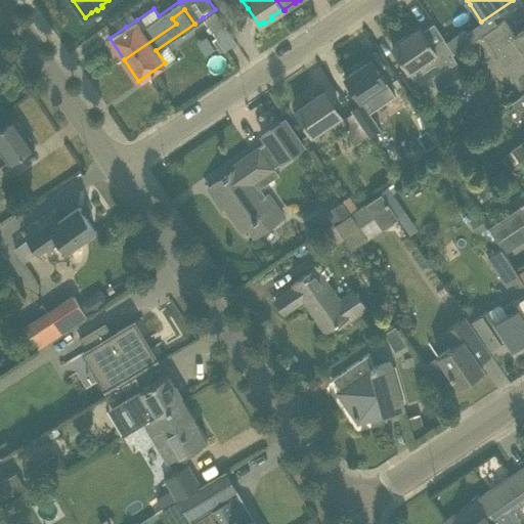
[(214,10),(203,17),(214,34),(224,26),(214,10)]
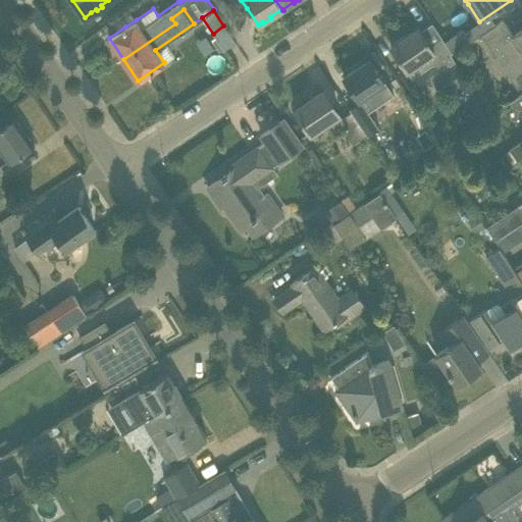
[(503,20),(496,24),(481,35),(518,88),(521,85),(521,29),(513,35),(503,20)]
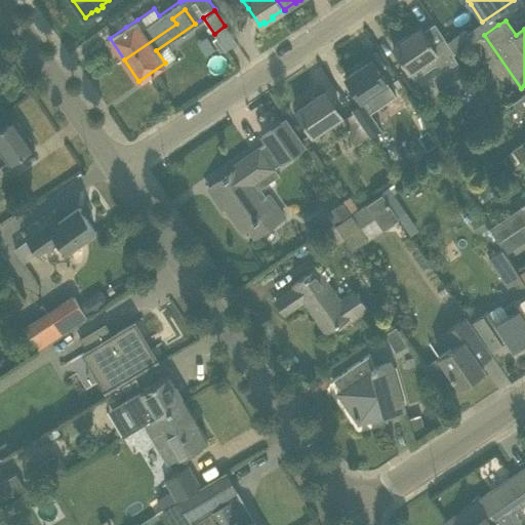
[(393,45),(414,78),(436,64),(453,90),(470,79),(453,54),(452,53),(454,51),(447,42),(444,38),(433,46),(419,27),(393,45)]
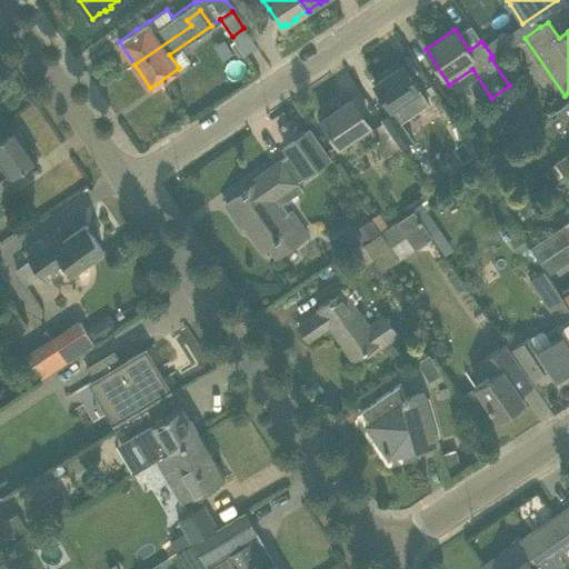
[(506,31),(485,46),(492,56),(490,58),(491,59),(513,45),(506,31)]
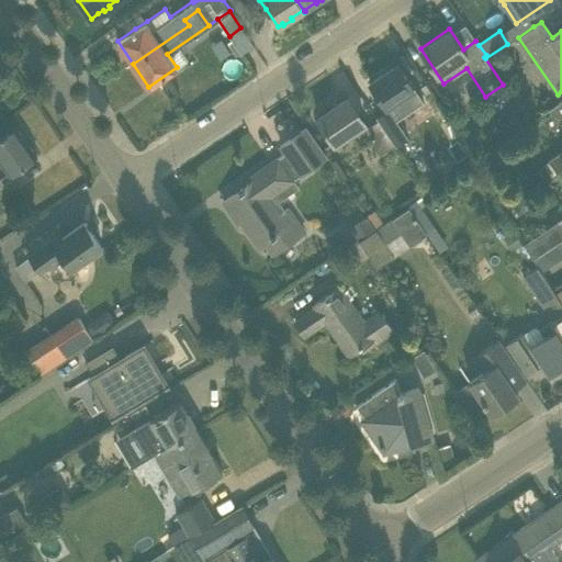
[(232,40),(227,43),(235,56),(242,54),(232,40)]
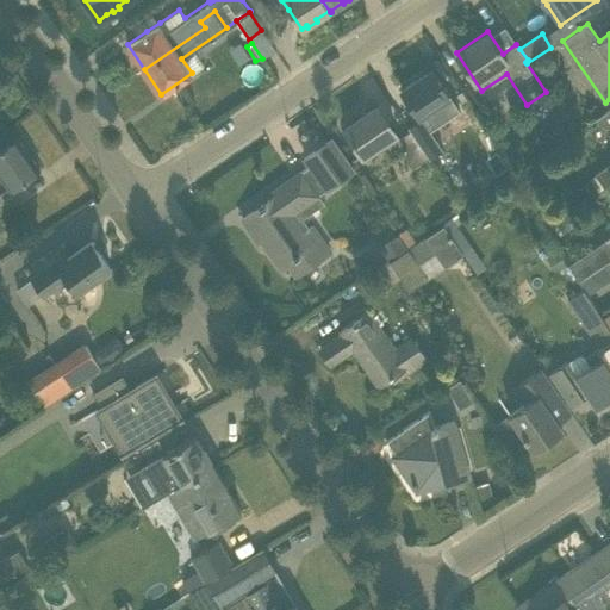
[(459,110),(433,69),(402,89),(418,114),(434,105),(443,119),(440,122),(455,144),(472,134),(456,111),(459,110)]
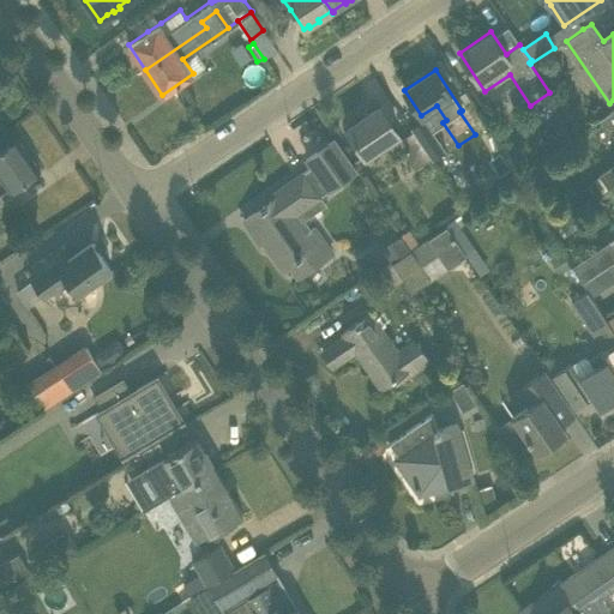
[(413,131),(402,139),(380,106),(379,107),(348,127),(347,128),(365,155),(383,144),(392,160),(404,152),(415,169),(431,158),(413,131)]
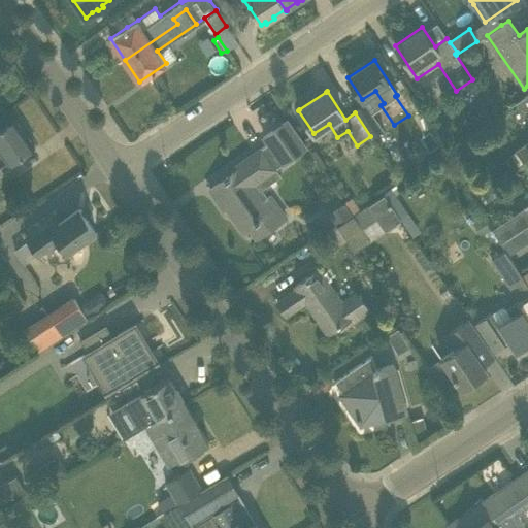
[(527,93),(515,103),(518,105),(522,107),(524,109),(527,109),(527,93)]
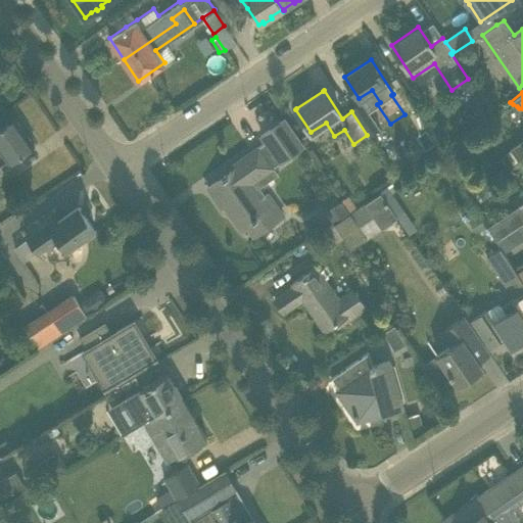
[(367,135),(379,127),(364,104),(351,111),(367,135)]
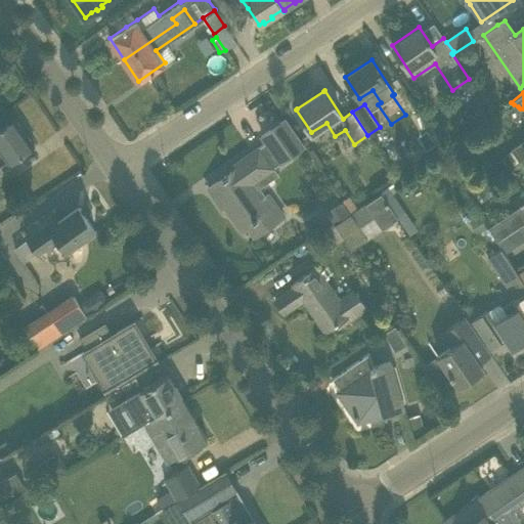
[(0,150),(2,150),(10,163),(35,145),(14,117),(0,127),(0,150)]
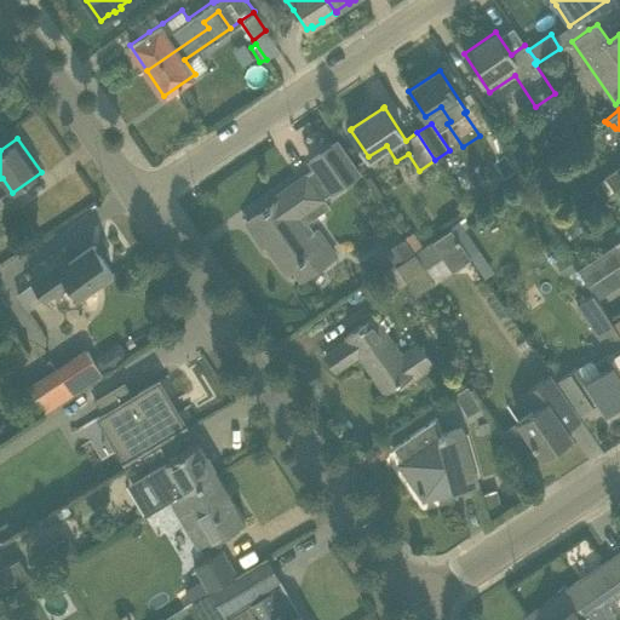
[(300,279),(338,253),(317,224),(311,229),(302,217),(326,200),(323,197),(329,193),(331,195),(361,173),(351,160),(337,141),(309,160),(315,168),(277,194),(281,197),(246,222),(257,236),(260,234),(285,269),(285,270),(286,271),(292,267),(300,279)]
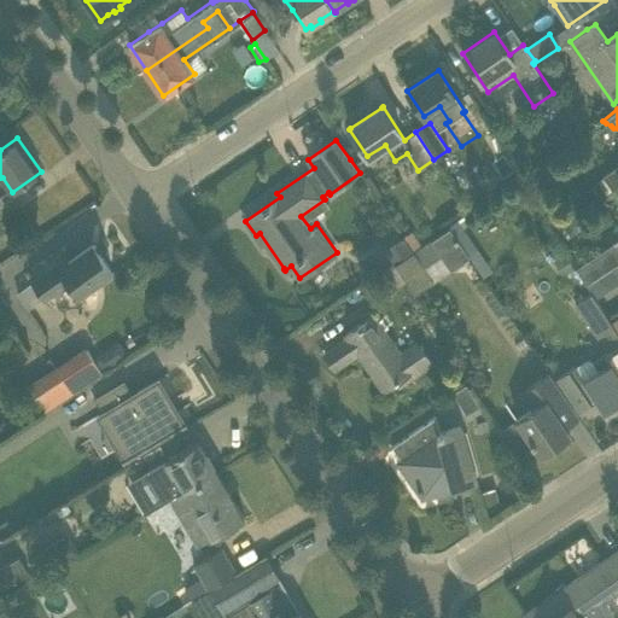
[(617,164),(602,175),(612,190),(617,185),(617,164)]
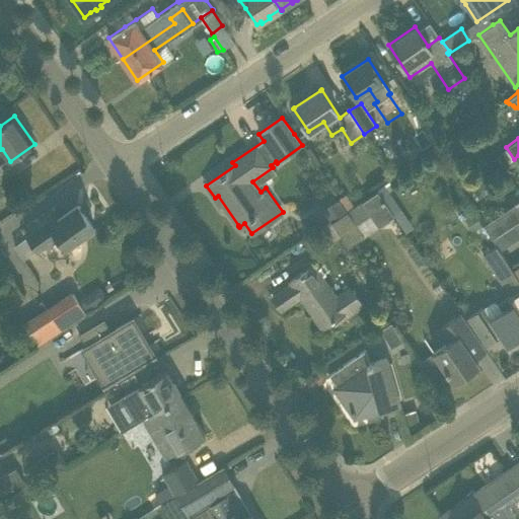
[(377,191),(393,214),(401,208),(384,183),(376,190),(377,191)]
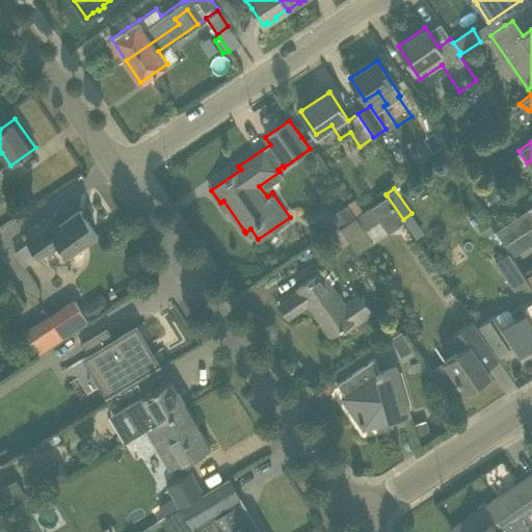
[(372,206),(370,207),(388,233),(404,221),(403,219),(387,195),(372,206)]
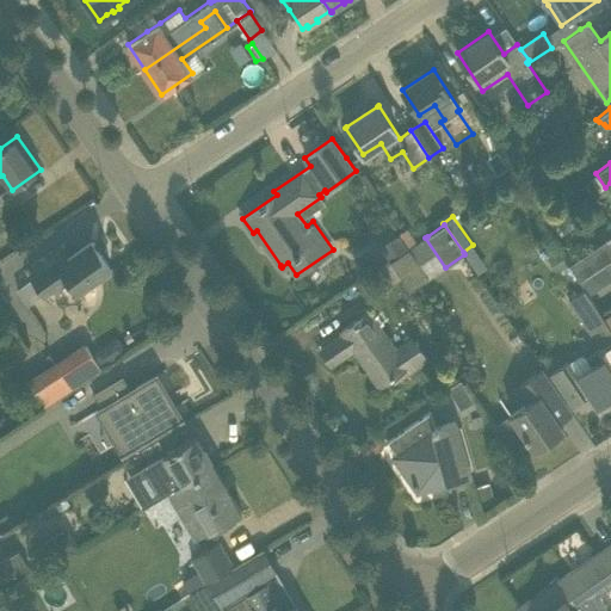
[(406,229),(399,234),(407,247),(412,244),(414,241),(406,229)]
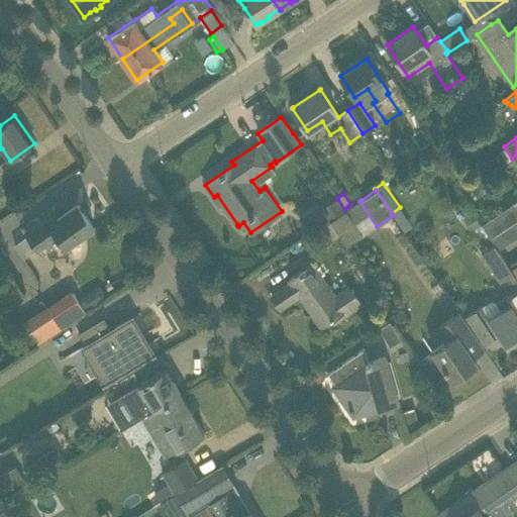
[(322,223),(328,219),(344,209),(337,198),(315,213),(322,223)]
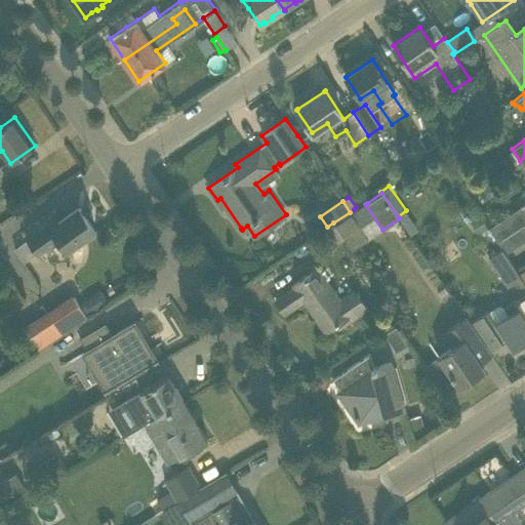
[(524,224),(524,223),(524,203),(490,228),(498,241),(524,224)]
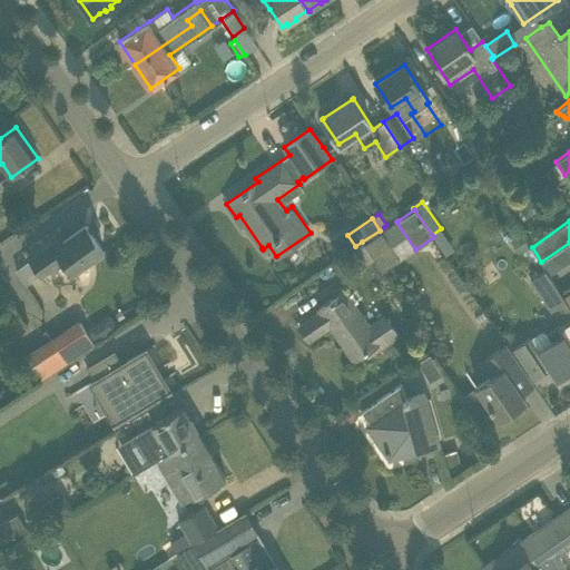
[(72,273),(86,264),(104,251),(85,225),(62,241),(60,237),(42,249),(29,258),(41,275),(62,259),(72,273)]
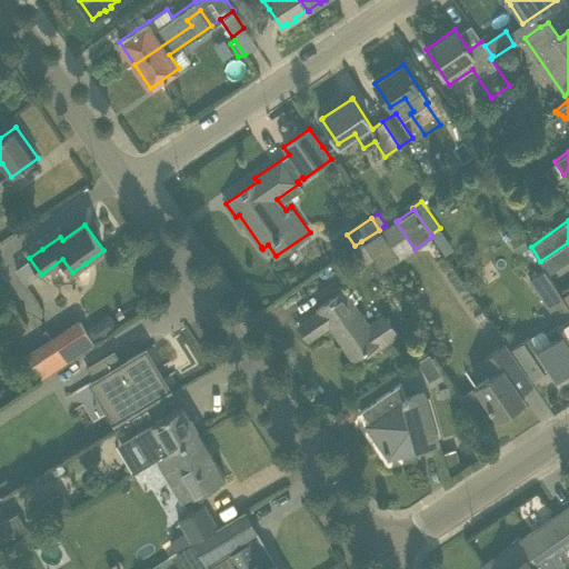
[(380,231),(362,243),(381,271),(399,259),(380,231)]
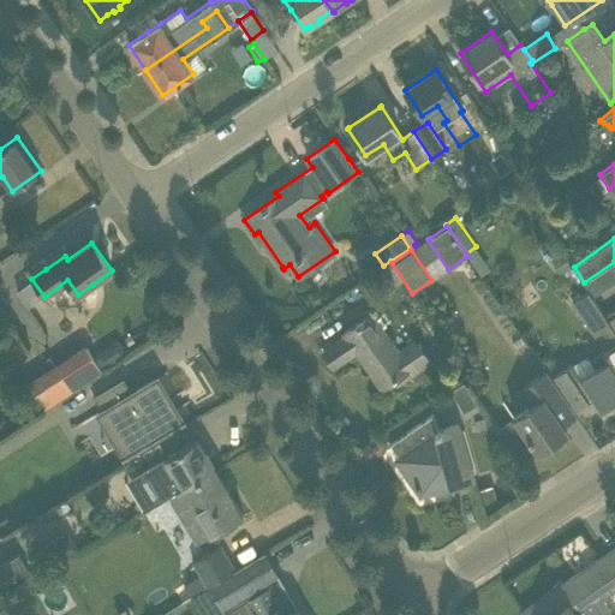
[(554,376),(577,410),(593,399),(601,410),(614,400),(614,332),(589,290),(572,302),(602,352),(591,359),(585,356),(554,376)]
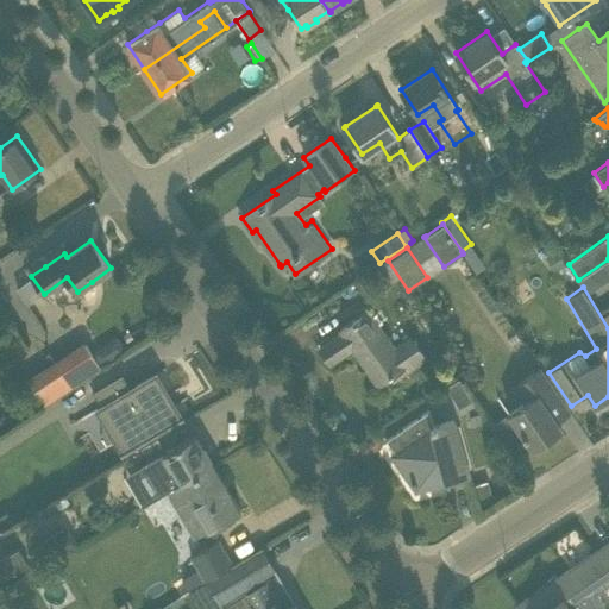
[(377,384),(405,365),(408,371),(425,359),(410,338),(394,350),(368,311),(340,330),(343,333),(320,349),(330,364),(352,349),(377,384)]
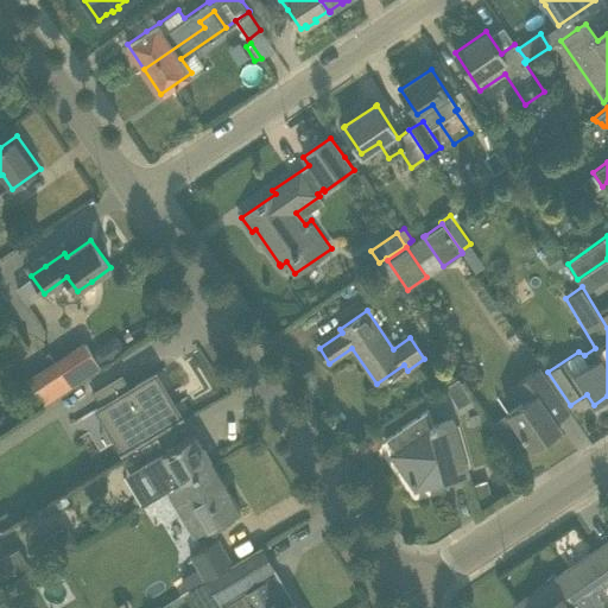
[(86,344),(56,365),(71,388),(101,368),(86,344)]
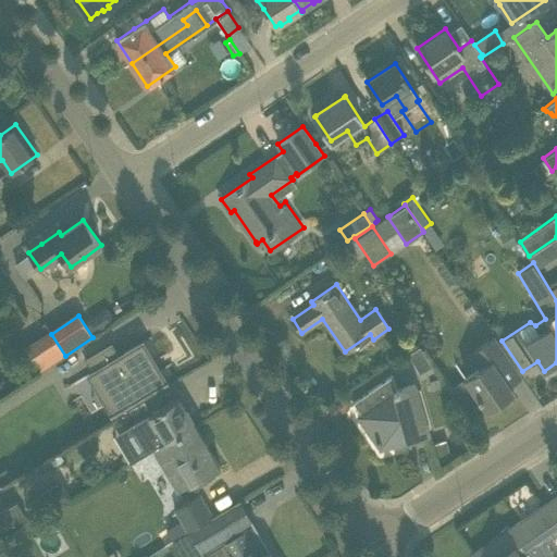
[(38,374),(65,356),(51,334),(24,351),(38,374)]
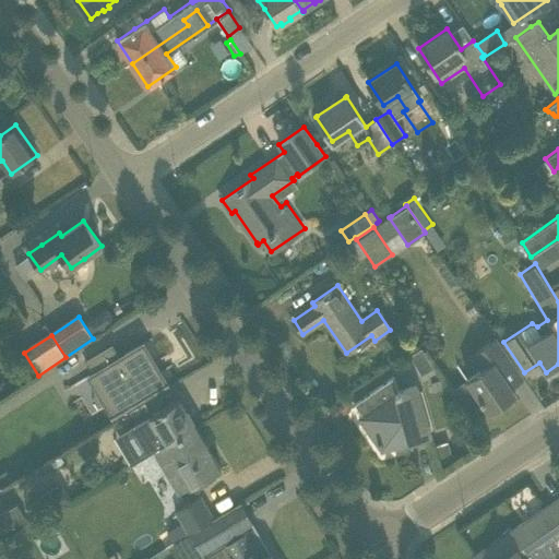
[(480,370),(466,379),(476,393),(488,412),(515,393),(511,387),(524,378),(514,365),(502,347),(496,337),(475,352),(470,355),(480,370)]
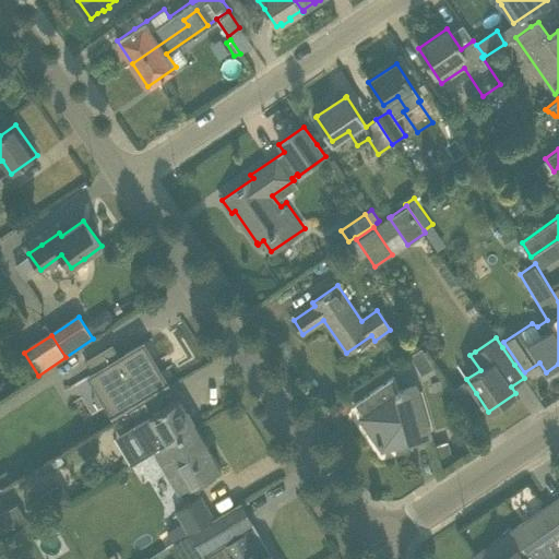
[(85,359),(93,372),(87,375),(96,389),(106,383),(114,397),(105,403),(111,415),(110,415),(111,417),(169,382),(167,381),(143,342),(120,356),(113,343),(85,359)]
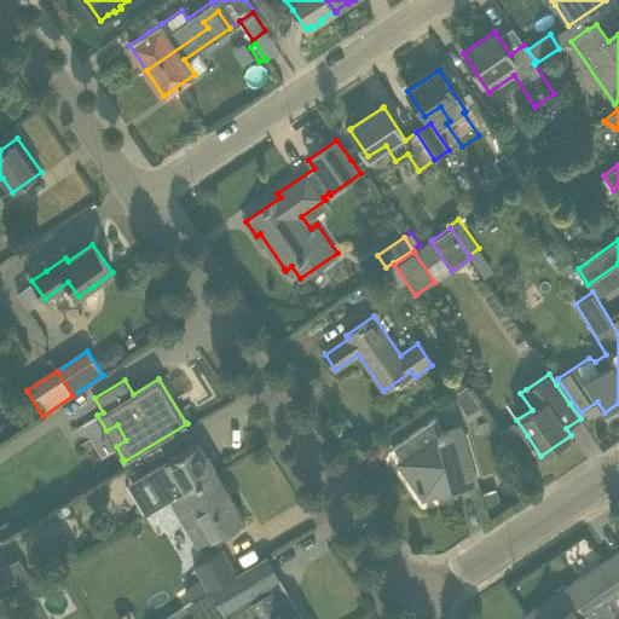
[(435,416),(392,446),(393,446),(395,446),(404,458),(398,462),(423,497),(426,497),(453,489),(476,482),(469,460),(461,427),(439,433),(434,420),(437,417),(435,416)]
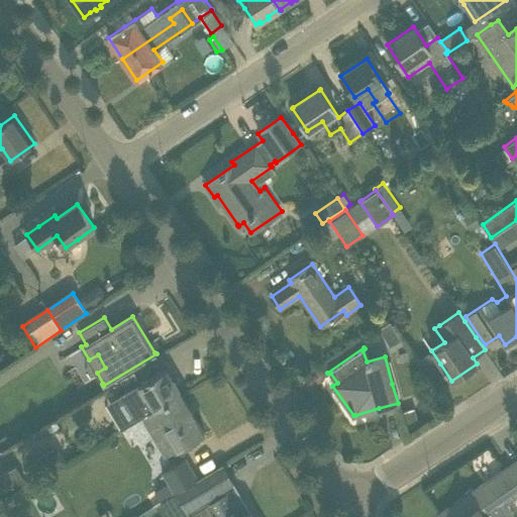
[(135,420),(141,416),(180,393),(166,369),(120,395),(135,420)]
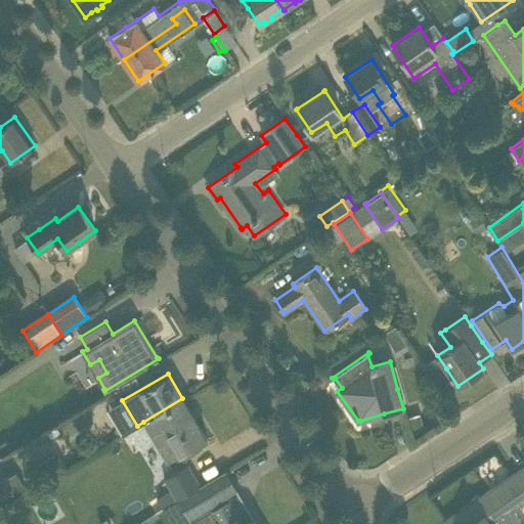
[(207,439),(182,398),(143,422),(167,463),(207,439)]
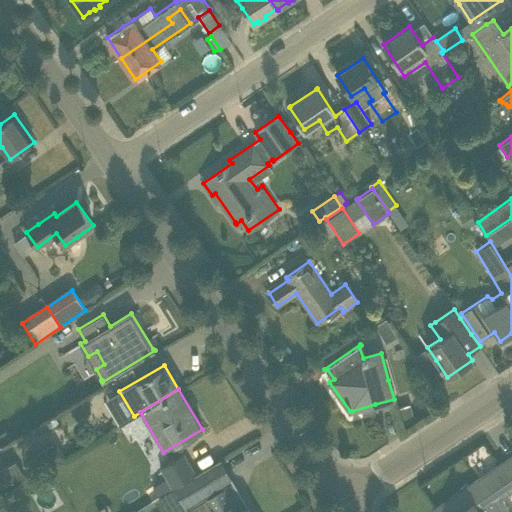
[(161,467),(173,488),(196,474),(183,454),(166,464),(161,467)]
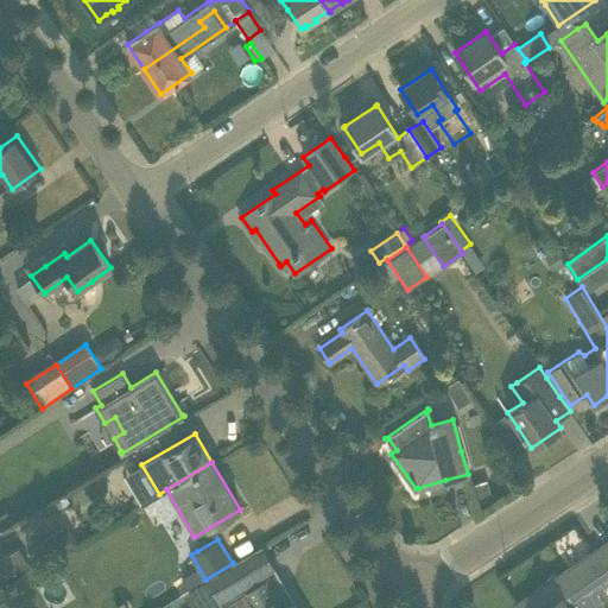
[(595,607),(602,602),(594,590),(607,580),(607,543),(602,548),(601,546),(600,548),(601,549),(593,553),(593,552),(591,553),(591,555),(570,569),(569,569),(568,569),(569,570),(519,605),(519,603),(517,605),(519,607),(595,607)]
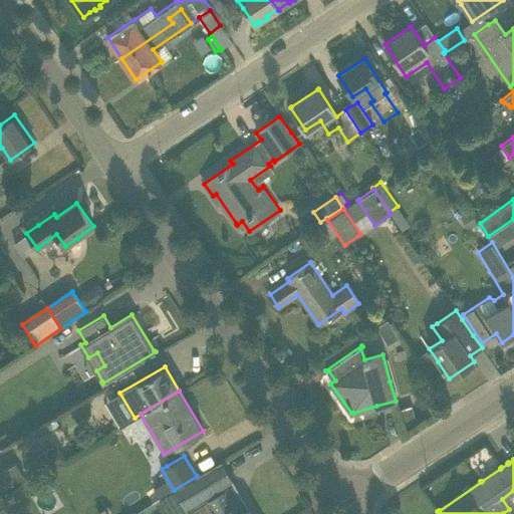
[(251,513),(221,462),(197,476),(174,490),(188,513),(251,513)]
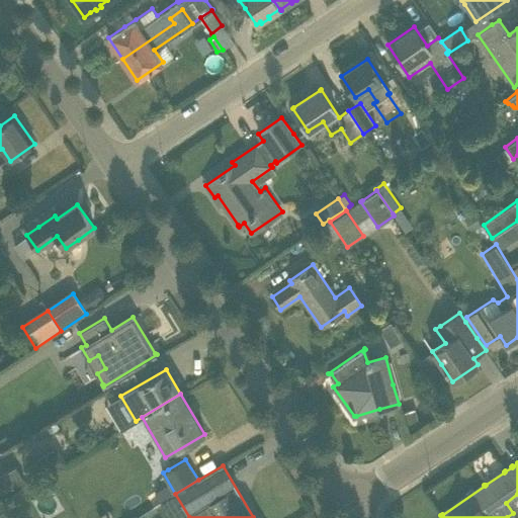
[(15,466),(0,475),(0,494),(23,481),(15,466)]
